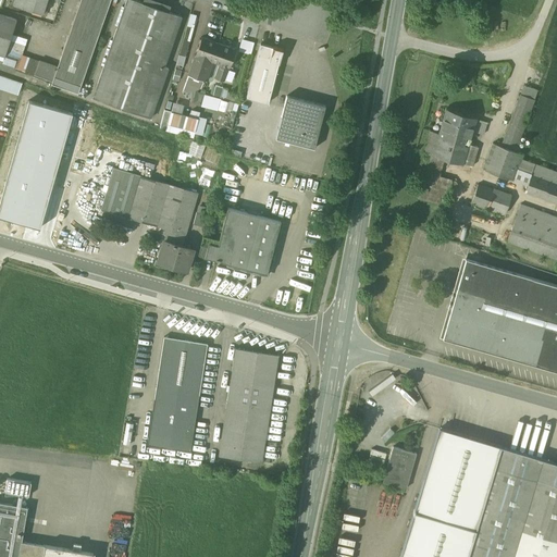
[(14,0),(13,4),(42,13),(47,0),(14,0)]
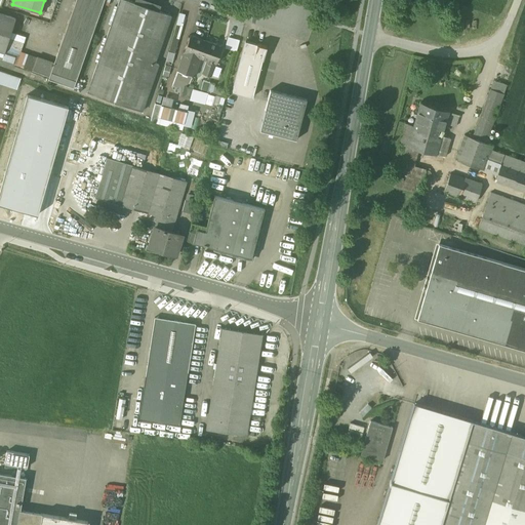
[(76,0),(53,66),(51,73),(76,81),(104,0),(76,0)]
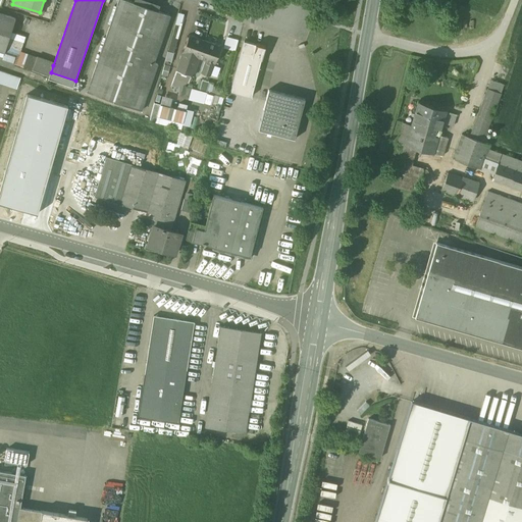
[(124,0),(118,0),(87,92),(142,111),(158,64),(154,62),(170,15),(124,0)]
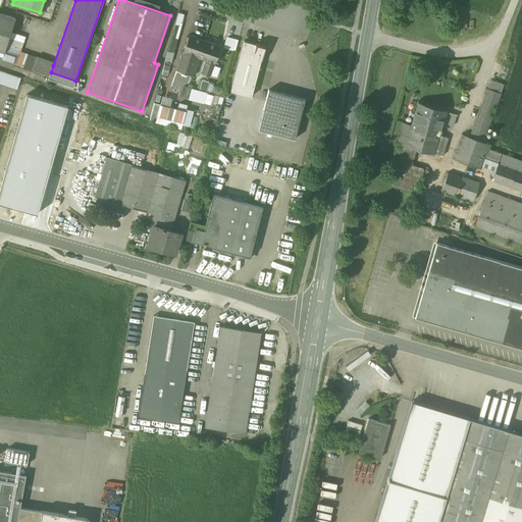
[(149,7),(158,10),(160,4),(150,2),(149,7)]
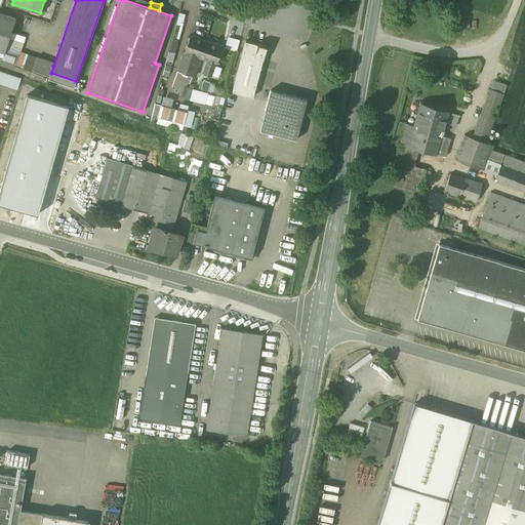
[(413,10),(405,8),(401,24),(410,26),(413,10)]
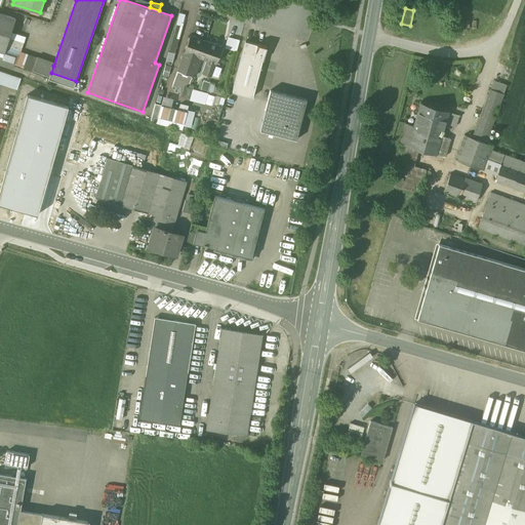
[(15,18),(0,13),(0,52),(4,53),(15,18)]
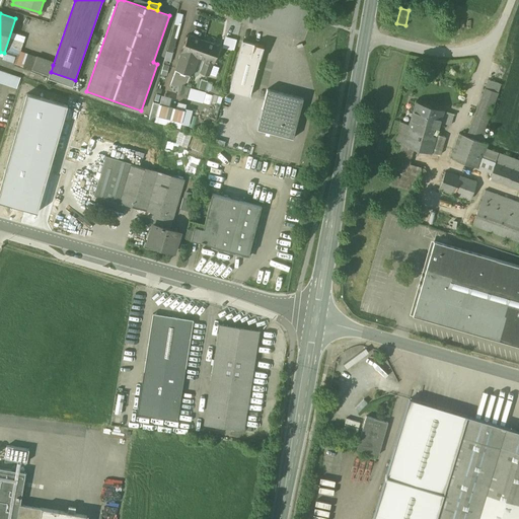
[(443,14),(435,14),(434,29),(441,29),(443,14)]
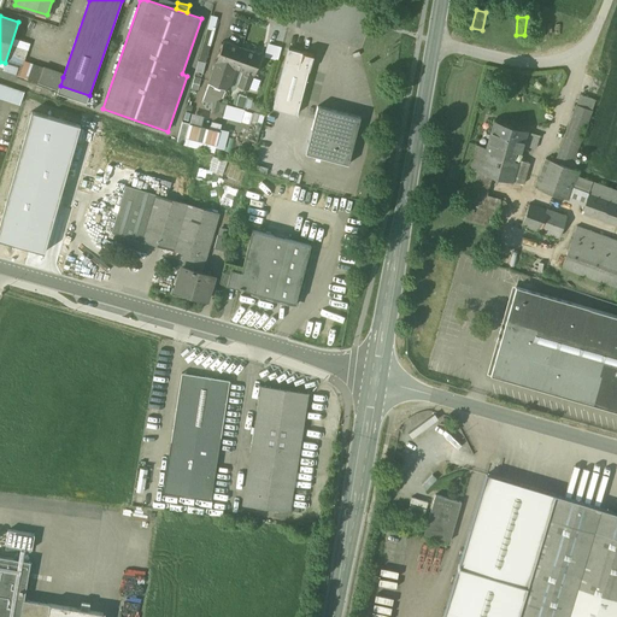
[(207,29),(199,62),(206,63),(215,31),(207,29)]
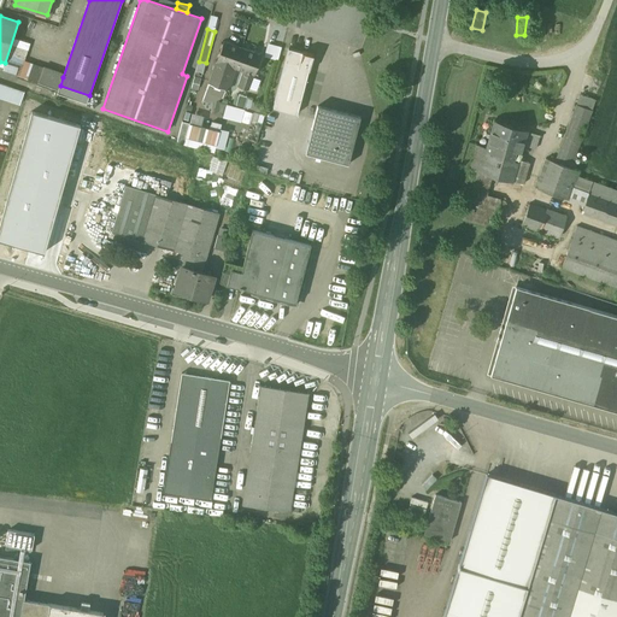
[(62,40),(33,31),(28,47),(56,57),(62,40)]
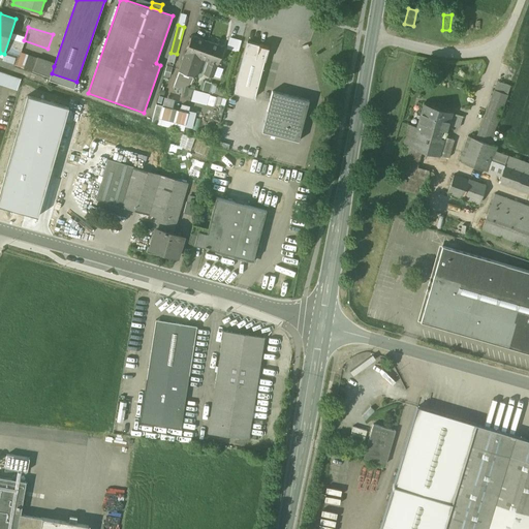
[(208,41),(192,36),(186,53),(200,58),(201,58),(208,41)]
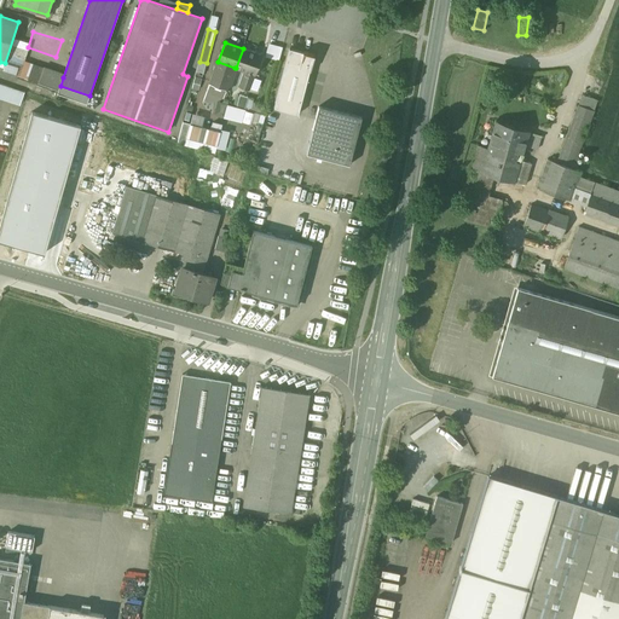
[(279,58),(281,45),(267,42),(265,57),(279,58)]
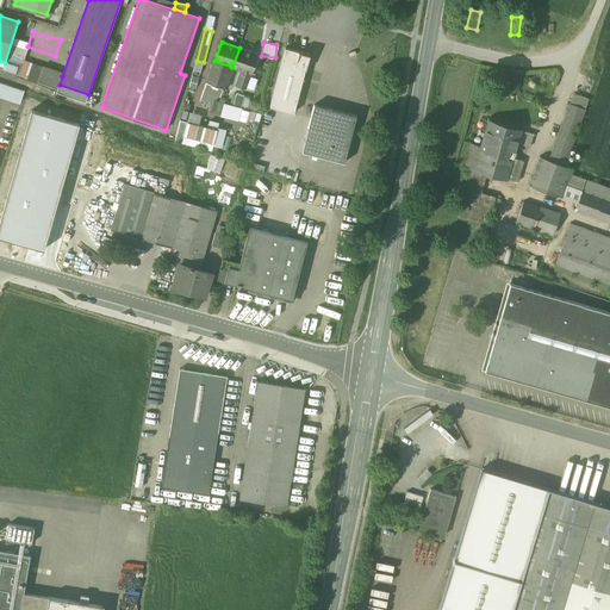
[(259,55),(240,48),(232,67),(241,70),(236,85),(246,88),(251,74),(259,55)]
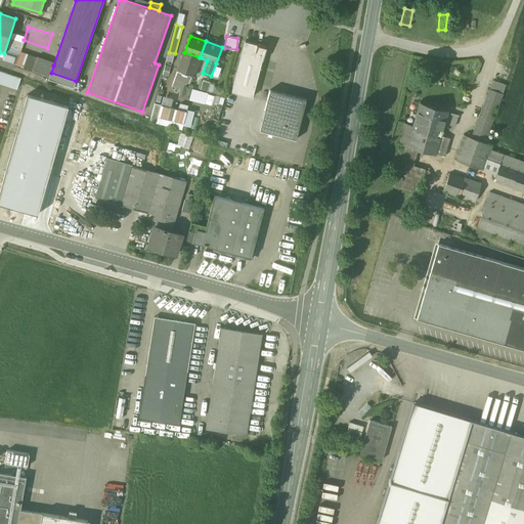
[(265,47),(245,41),(232,91),(253,97),(265,47)]
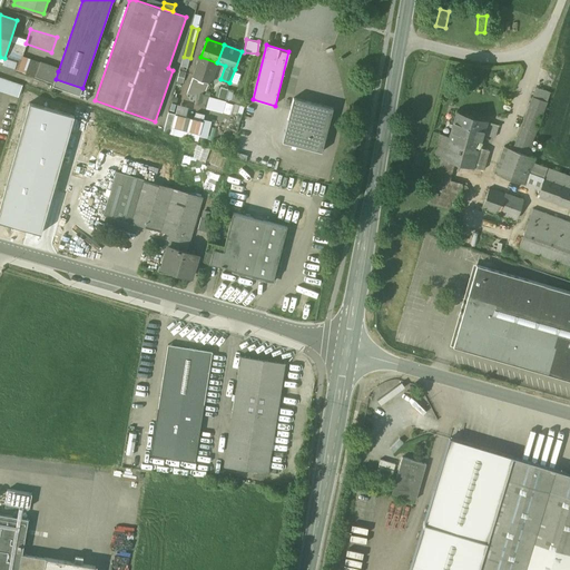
[(216,62),(200,57),(194,77),(209,82),(216,62)]
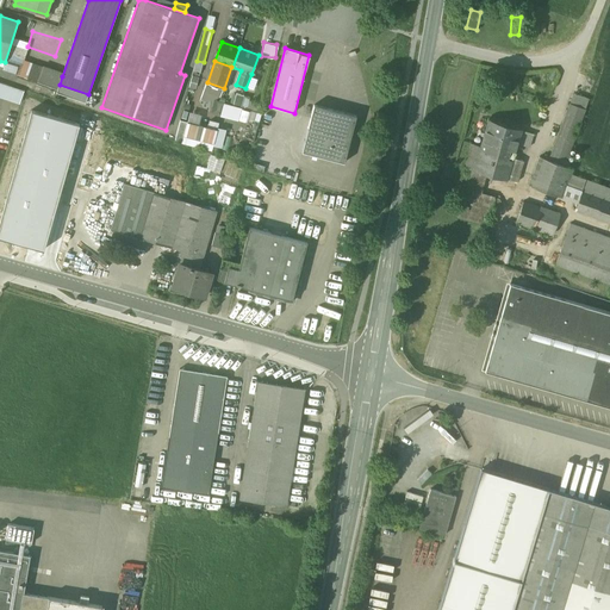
[(42,69),(22,62),(17,75),(37,82),(42,69)]
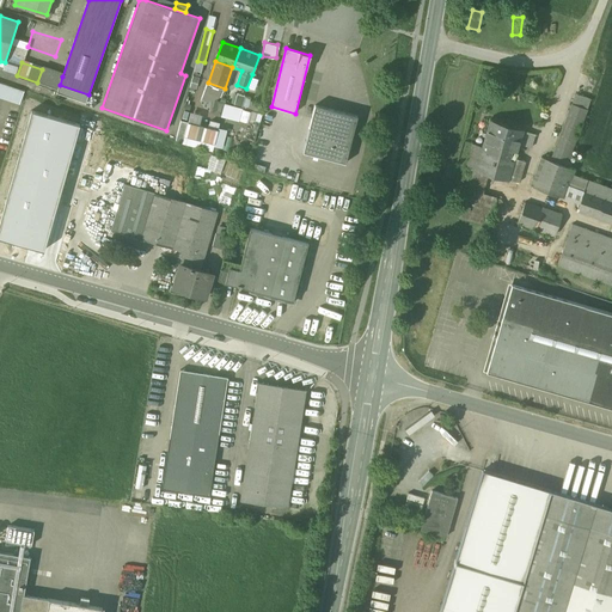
[(62,77),(42,69),(37,83),(57,90),(60,85),(62,77)]
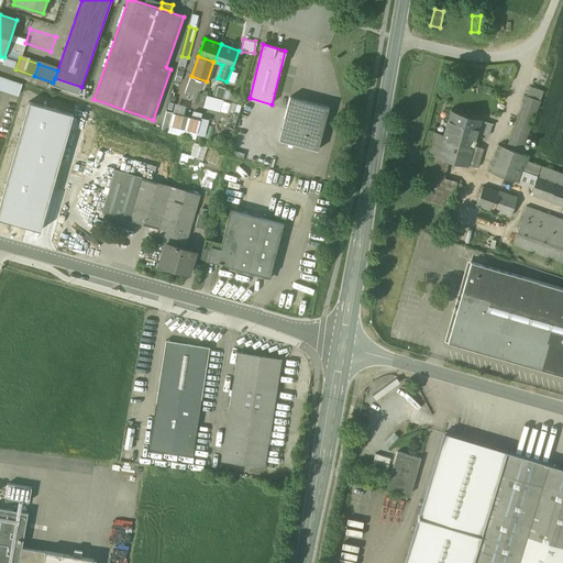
[(22,85),(0,76),(0,89),(19,96),(22,85)]
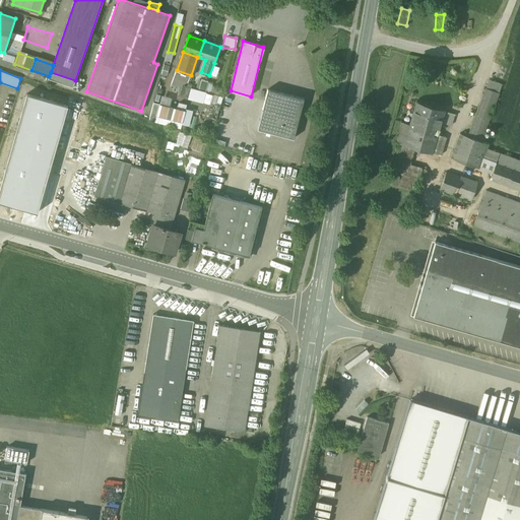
[(75,80),(51,72),(49,76),(48,78),(73,87),(75,80)]
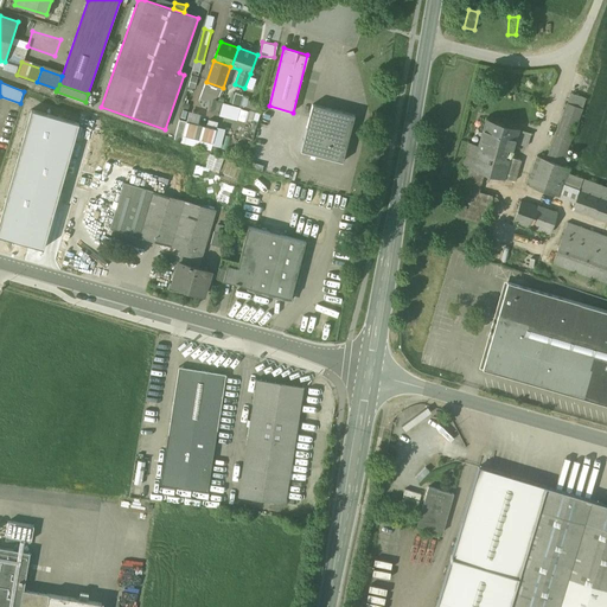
[(235,94),(232,107),(241,109),(243,96),(235,94)]
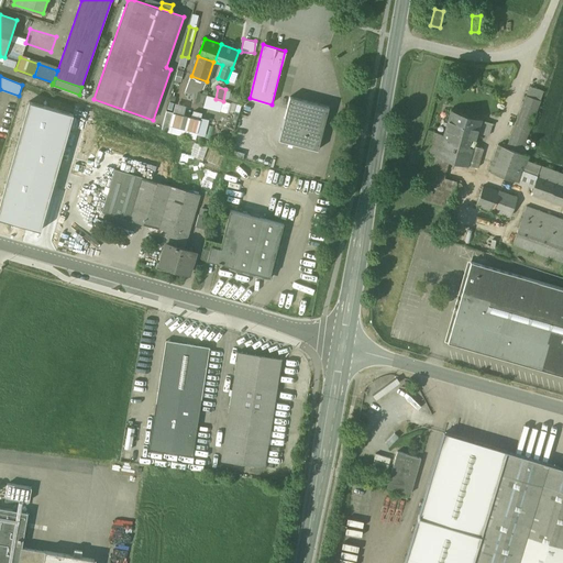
[(545,101),(527,95),(509,146),(499,143),(489,169),(522,181),(526,170),(540,176),(533,192),(562,202),(562,166),(527,154),(545,101)]
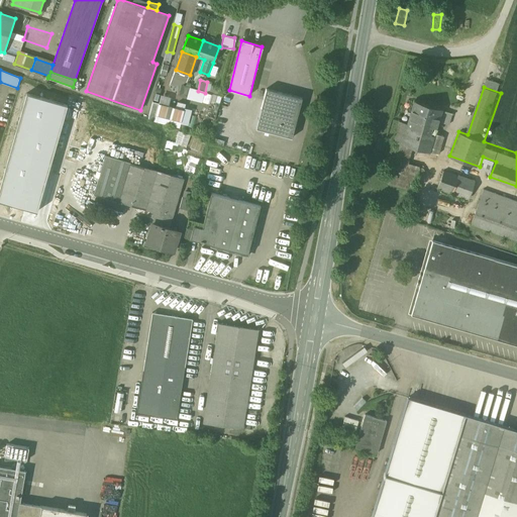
[(302,98),(267,89),(255,128),(292,138),(302,98)]
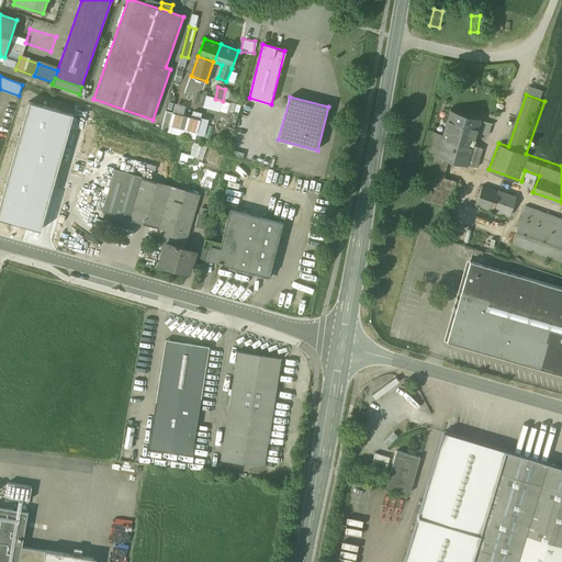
[(193,111),(192,117),(172,113),(169,125),(198,133),(202,113),(193,111)]
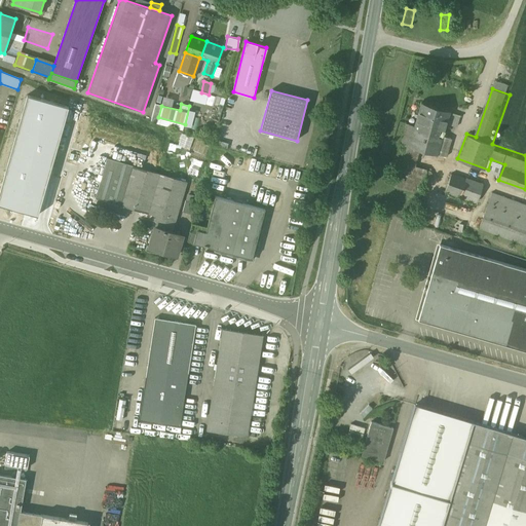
[(450,112),(421,104),(415,126),(409,146),(420,149),(438,154),(443,137),(446,124),(449,113),(450,112)]
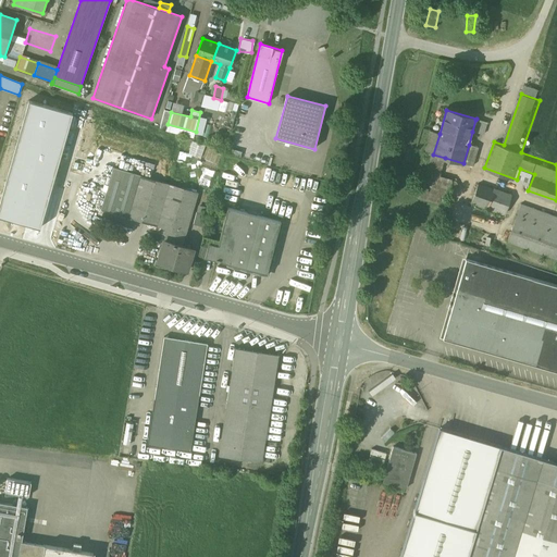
[(486,123),(475,120),(472,132),(483,134),(486,123)]
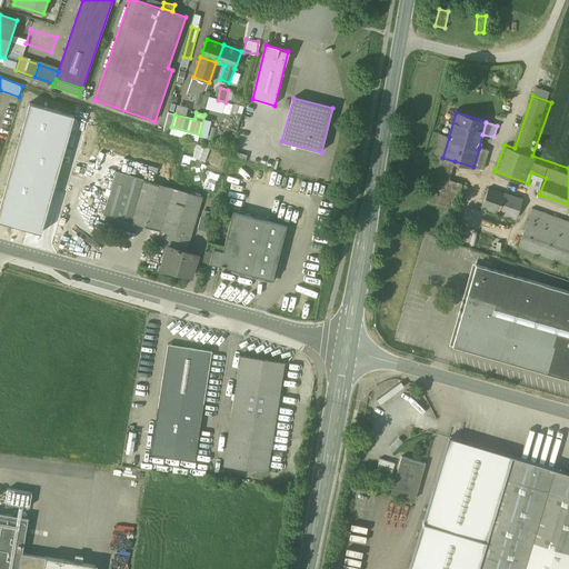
[(449,137),(440,133),(433,156),(440,158),(442,158),(449,137)]
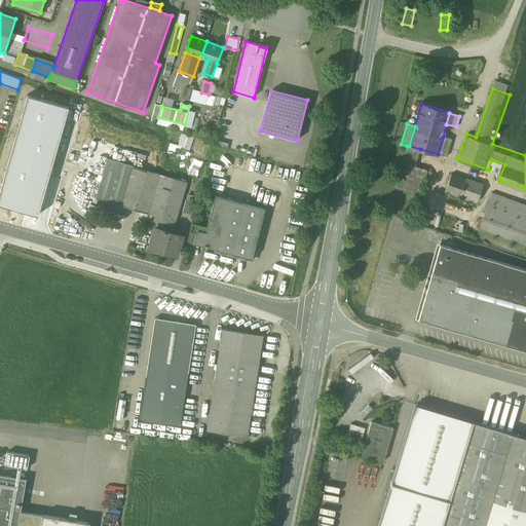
[(452,139),(443,137),(438,154),(447,156),(452,139)]
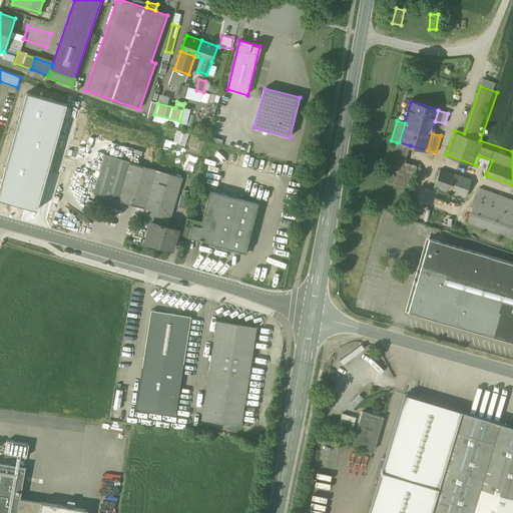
[(399,142),(397,142),(392,159),(393,159),(405,162),(410,145),(399,142)]
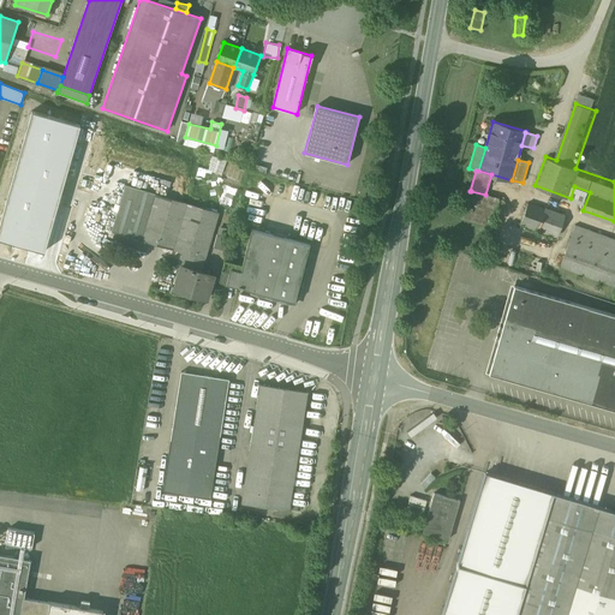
[(220,214),(126,185),(112,232),(186,255),(206,261),(220,214)]
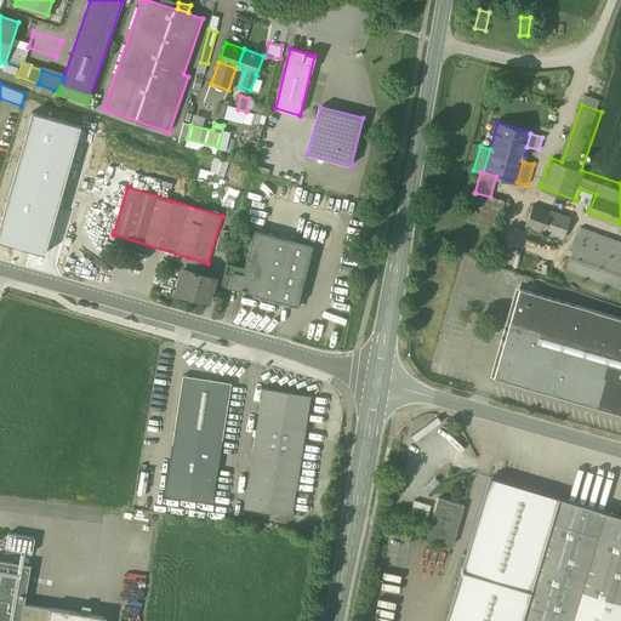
[(490,197),(476,193),(467,221),(495,229),(503,200),(490,197)]
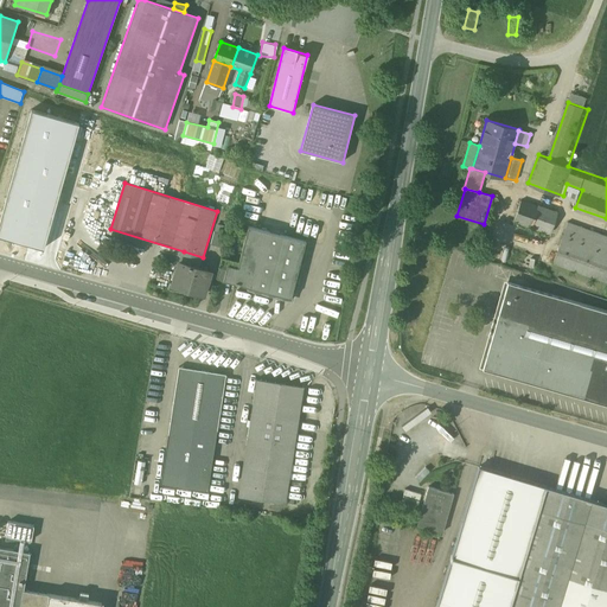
[(560,212),(523,198),(515,223),(550,236),(560,212)]
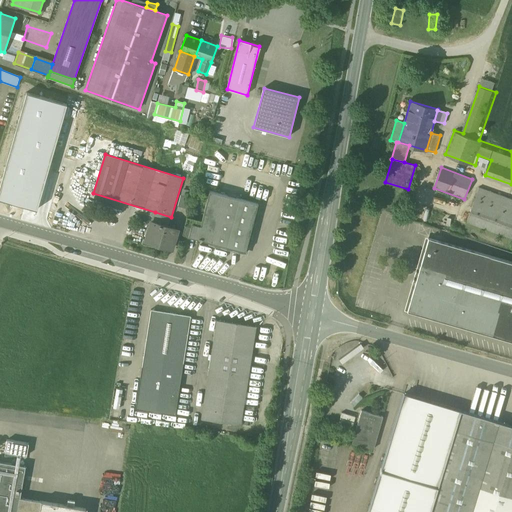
[(511,195),(482,185),(470,221),(511,236),(511,195)]
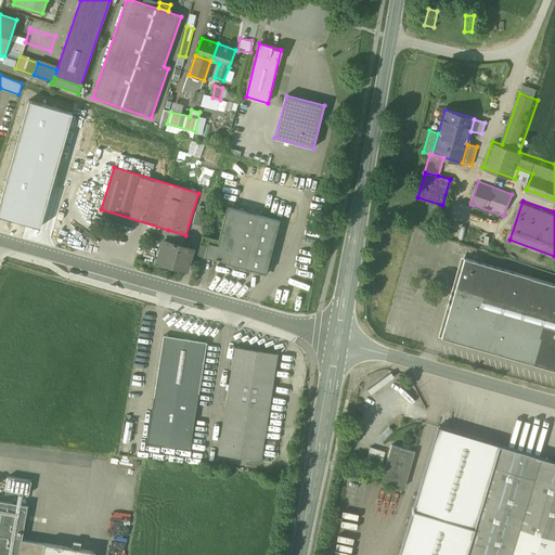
[(280,220),(228,207),(217,245),(208,242),(204,257),(227,262),(266,272),(280,220)]
